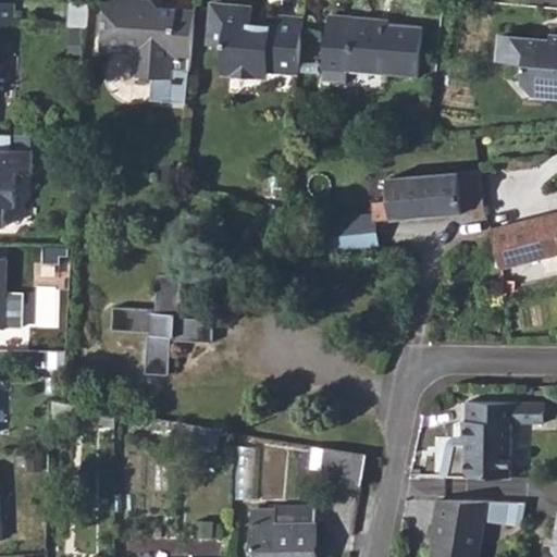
[(17,0),(0,0),(0,22),(16,23),(17,0)]
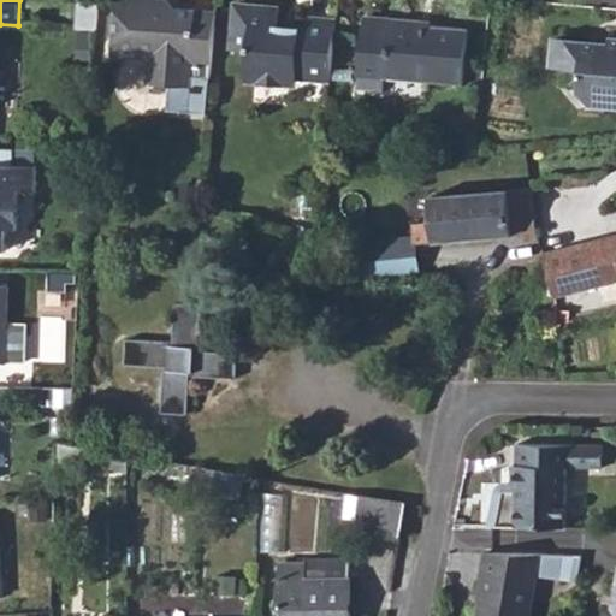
[(73,0),(73,28),(94,29),(94,0),(73,0)]
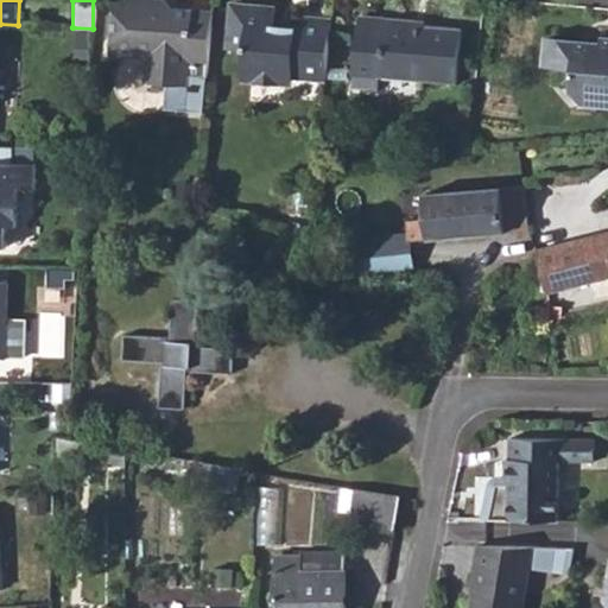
[(165,0),(114,0),(109,57),(146,62),(144,87),(165,89),(163,114),(203,118),(213,16),(165,11),(165,0)]
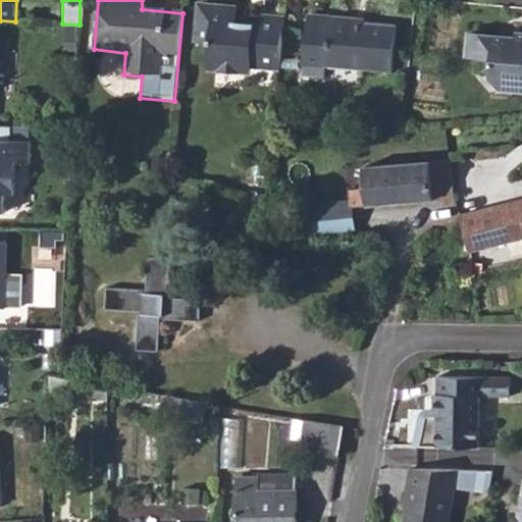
[(252,27),(232,24),(235,5),(199,2),(195,43),(214,45),(212,71),(250,75),(250,67),(278,71),(284,16),(253,13),(252,27)]
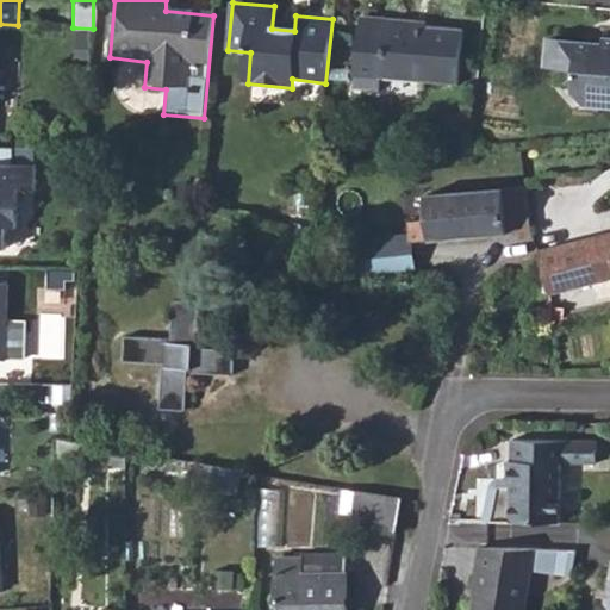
[(375,74),(418,78),(418,82),(458,86),(464,29),(415,25),(415,19),(385,16),(385,22),(354,18),(346,89),(373,92),(375,74)]
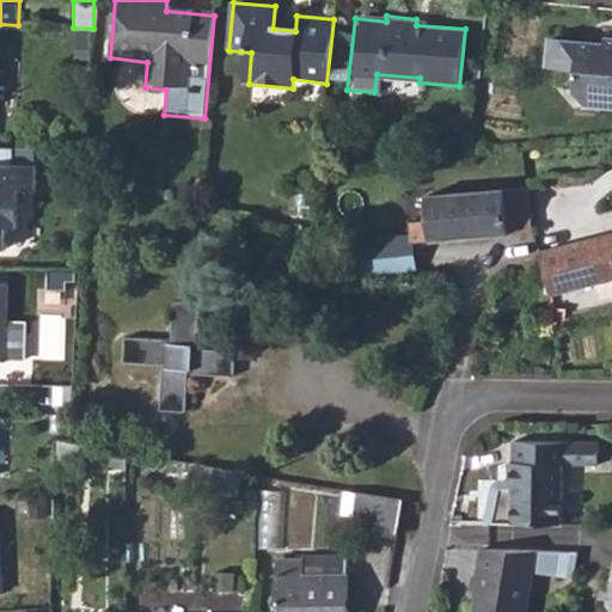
[(611,36),(605,36),(605,46),(551,40),(549,66),(580,69),(579,90),(594,109),(611,110),(611,36)]
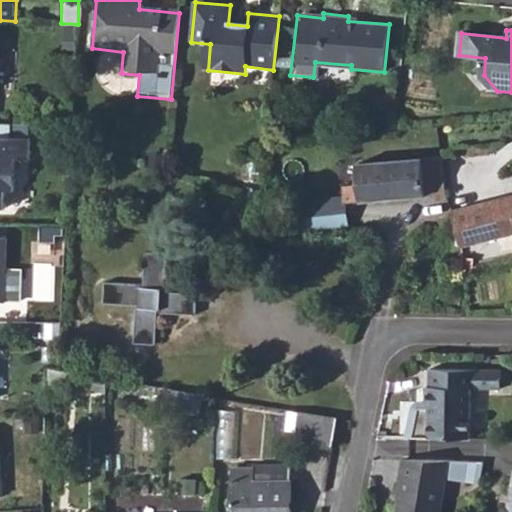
[(13,191),(15,158),(28,158),(29,138),(0,136),(0,207),(3,208),(4,191),(13,191)]
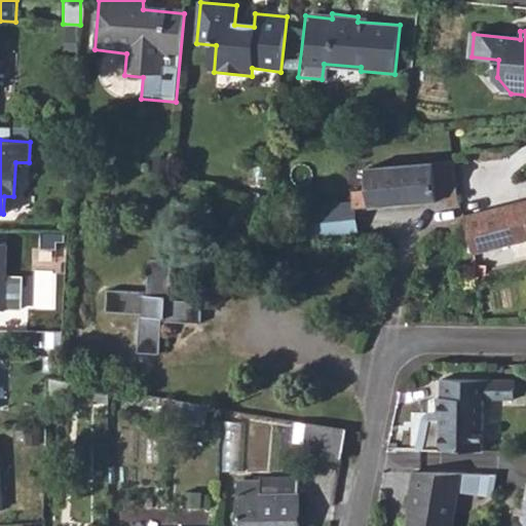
[(369,187),(354,189),(354,200),(355,208),(457,198),(453,160),(368,167),(369,187)]
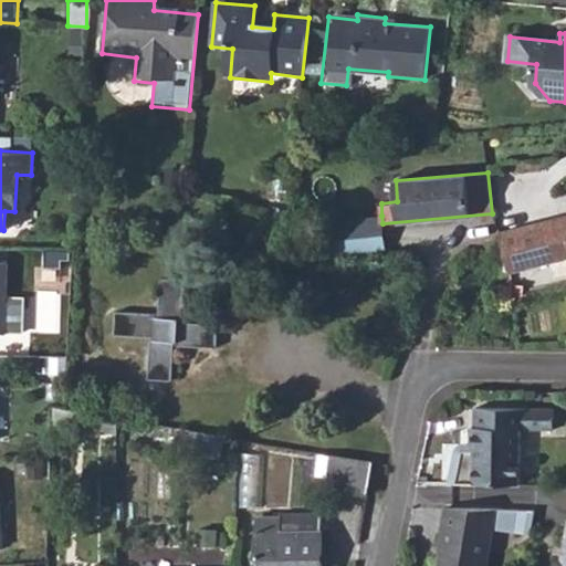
[(381,216),(322,221),(324,259),(386,251),(383,223),(381,216)]
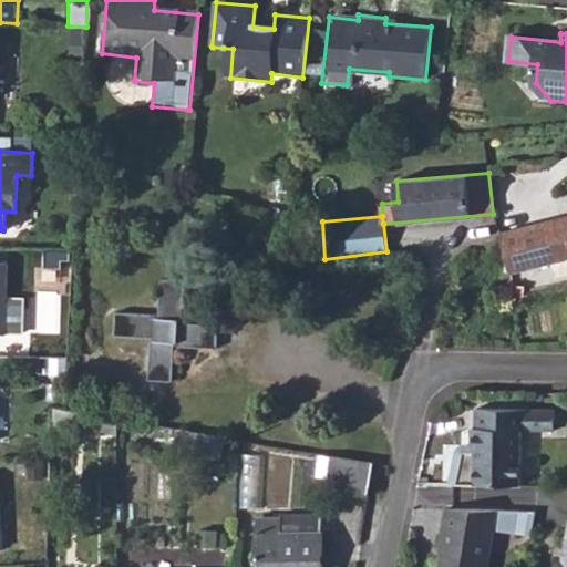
[(566,216),(500,233),(509,272),(526,268),(566,258),(566,216)]
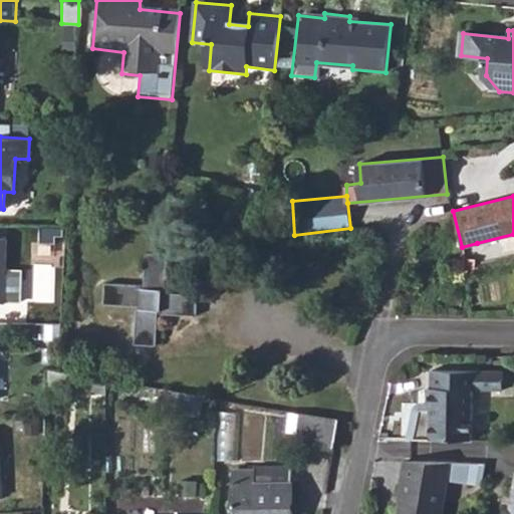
[(20,306),(21,273),(5,273),(5,240),(0,240),(0,306),(4,307),(4,306),(20,306)]
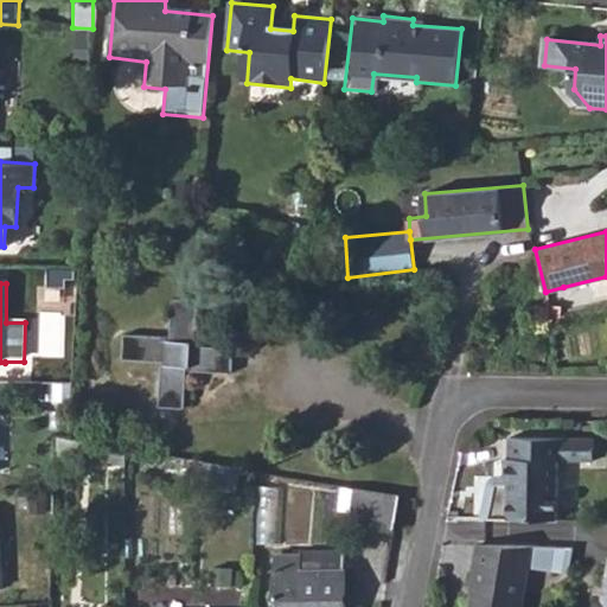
[(159,406),(185,407),(189,365),(192,369),(232,371),(234,362),(235,346),(196,344),(199,299),(174,298),(174,299),(171,339),(168,338),(168,334),(127,332),(125,357),(146,358),(165,360),(165,364),(163,365),(159,406)]
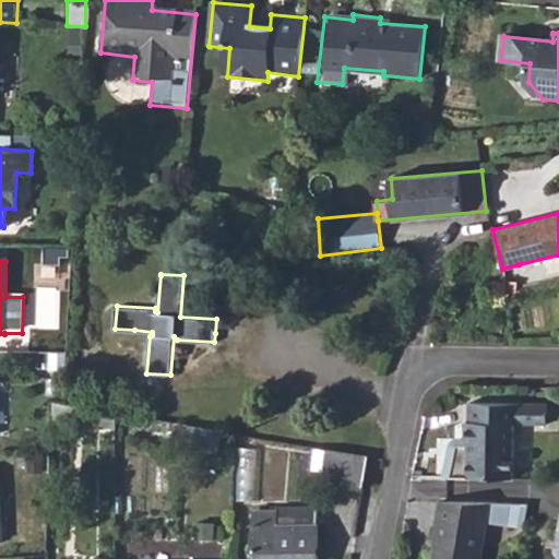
[(512,474),(513,423),(546,424),(547,403),(470,402),(468,418),(463,418),(463,438),(451,437),(451,451),(448,451),(448,473),(512,474)]
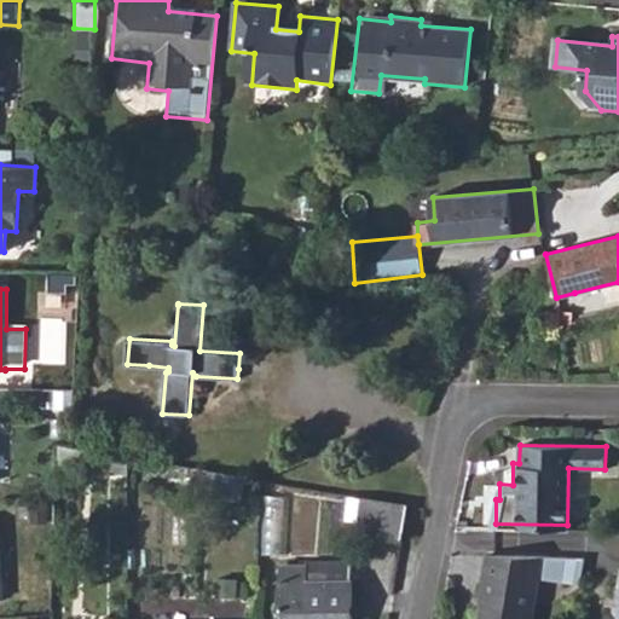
[(152,474),(177,479),(179,463),(155,460),(152,474)]
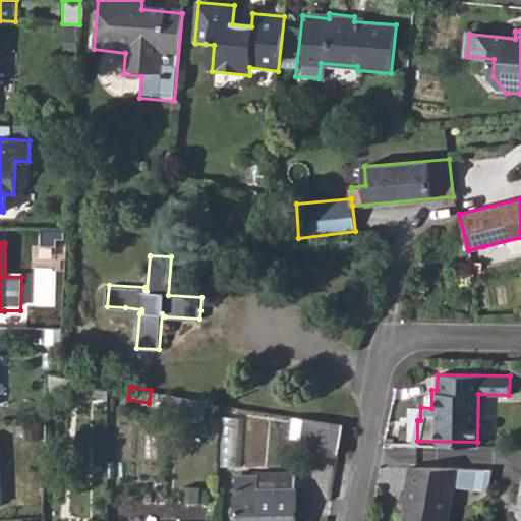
[(149,403),(161,404),(162,392),(151,390),(149,403)]
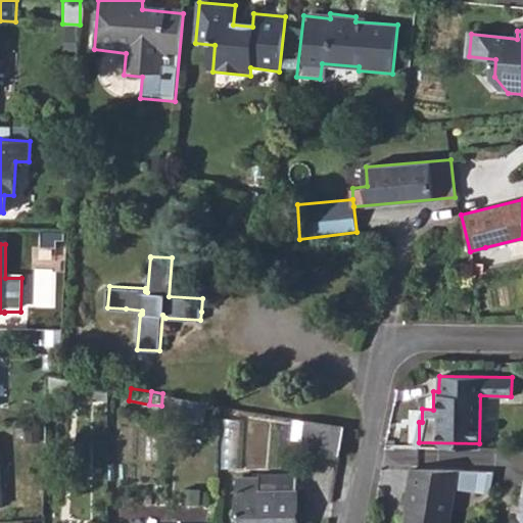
[(188,398),(162,393),(161,406),(159,414),(184,419),(188,398)]
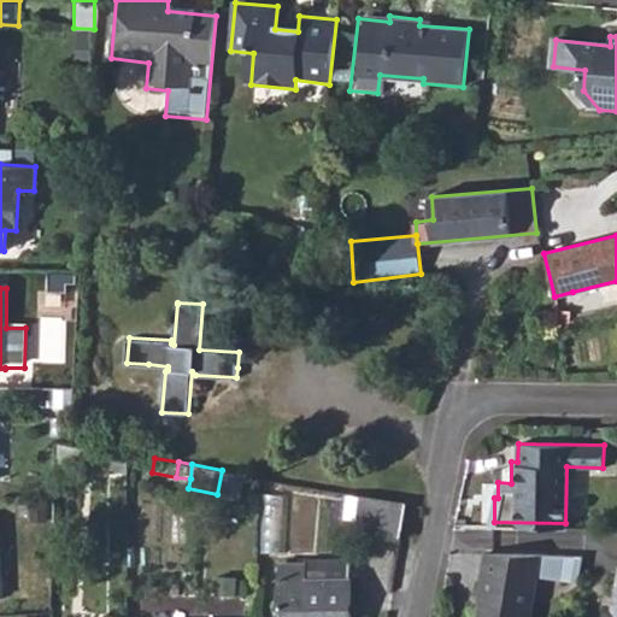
[(356,528),(401,536),(407,501),(362,494),(356,528)]
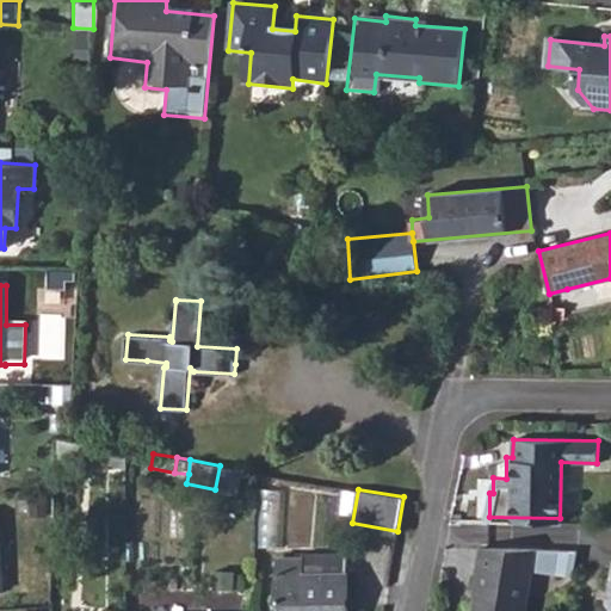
[(522,610),(531,562),(535,544),(479,542),(471,584),(476,584),(471,610),(522,610)]
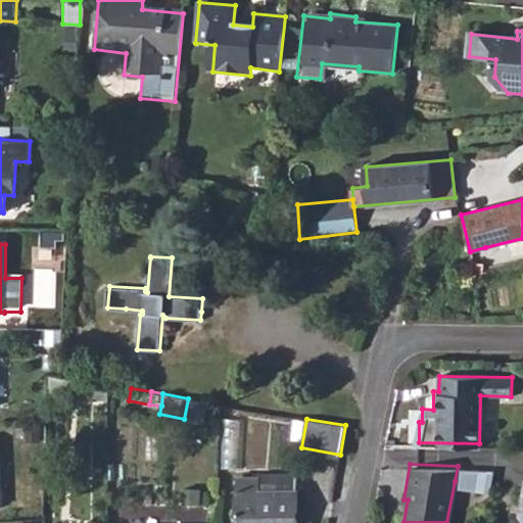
[(495,466),(458,466),(455,481),(491,488),(495,466)]
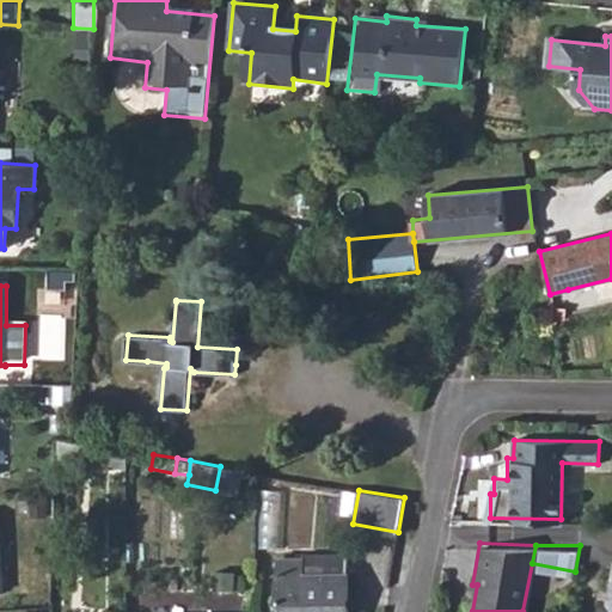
[(280,558),(280,611),(348,611),(348,552),(307,554),(305,557),(280,558)]
